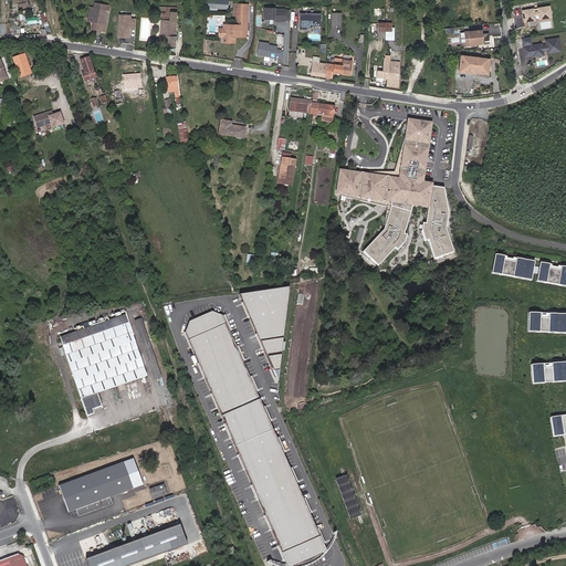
[(231,3),(208,2),(208,16),(219,17),(219,12),(230,13),(231,3)]
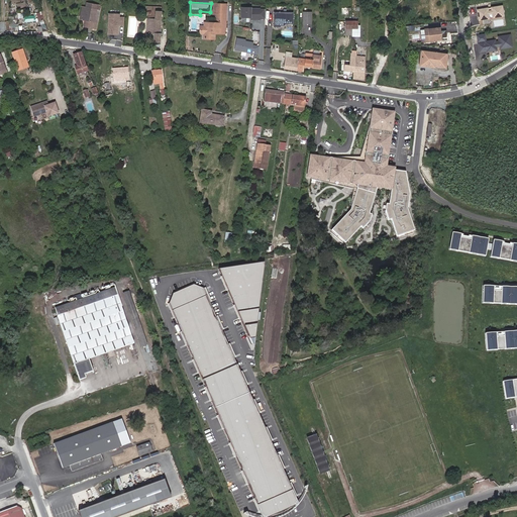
[(98,6),(87,4),(87,8),(84,8),(82,19),(86,20),(85,27),(94,28),(95,21),(92,21),(93,9),(97,10),(98,6)]
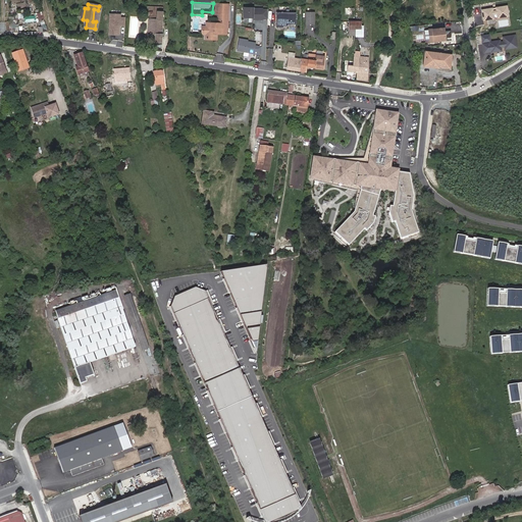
[(163,6),(148,5),(147,10),(150,10),(148,32),(156,33),(155,41),(161,41),(164,6),(163,6)]
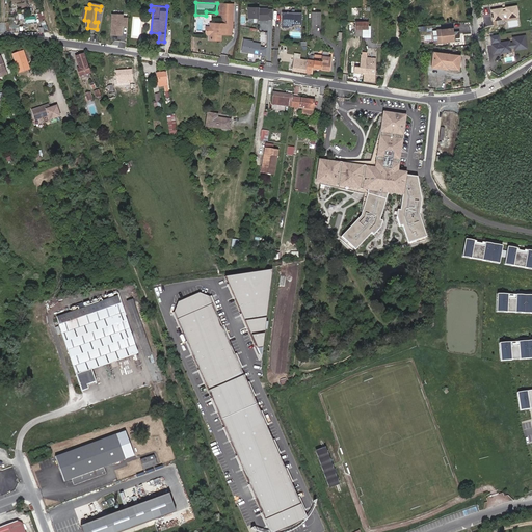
[(222,7),(221,14),(221,18),(224,18),(223,28),(214,27),(214,32),(209,31),(209,38),(212,38),(216,38),(215,44),(221,44),(222,37),(230,38),(230,33),(233,33),(234,17),(235,8),(222,7)]
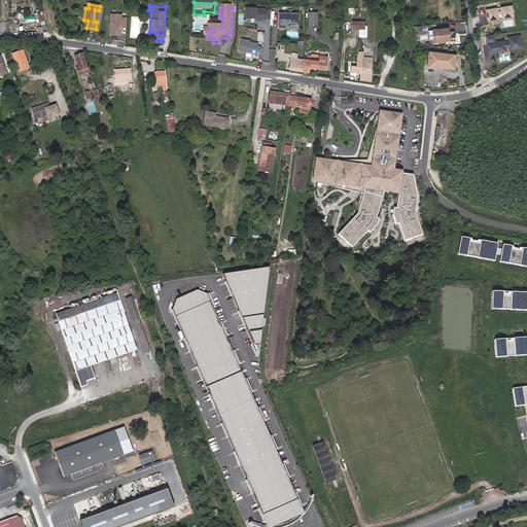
[(40,8),(36,10),(40,22),(44,20),(43,15),(42,11),(41,11),(40,8)]
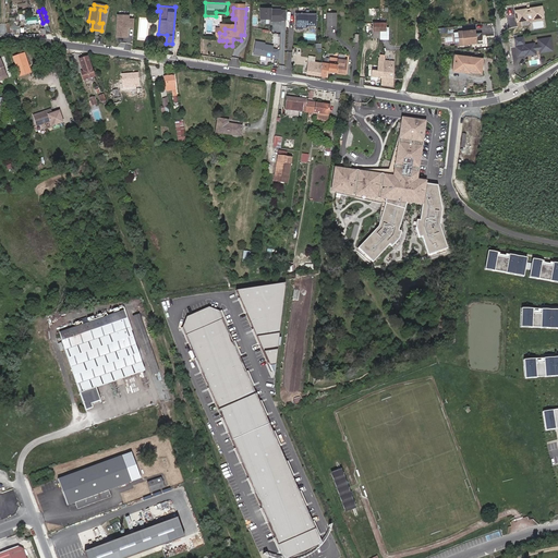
[(288,16),(288,12),(282,12),(282,11),(273,11),(273,10),(262,9),(262,21),(273,21),(273,23),(282,23),(282,22),(282,16),(288,16)]
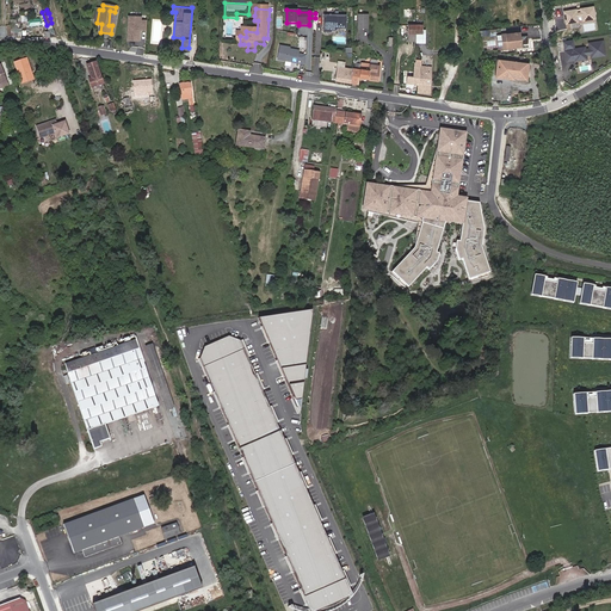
[(141,39),(141,30),(147,30),(148,19),(142,19),(142,17),(130,16),(129,39),(141,39)]
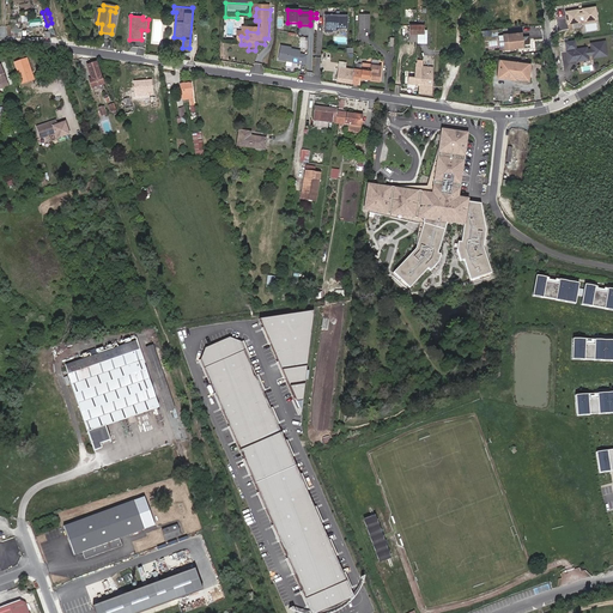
[(349,29),(349,16),(327,16),(327,29),(332,29),(333,31),(334,31),(338,31),(340,29),(349,29)]
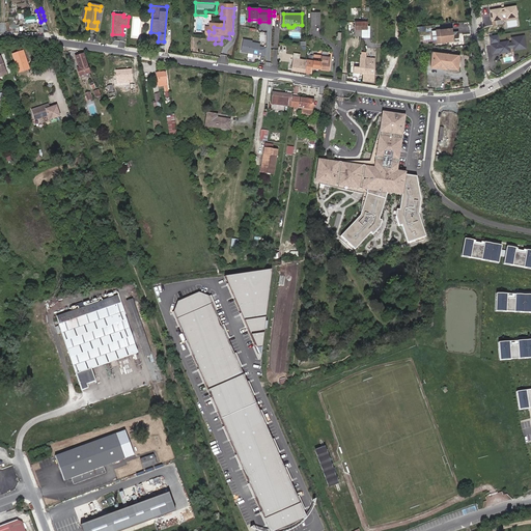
[(322,14),(313,14),(313,25),(322,25),(322,14)]
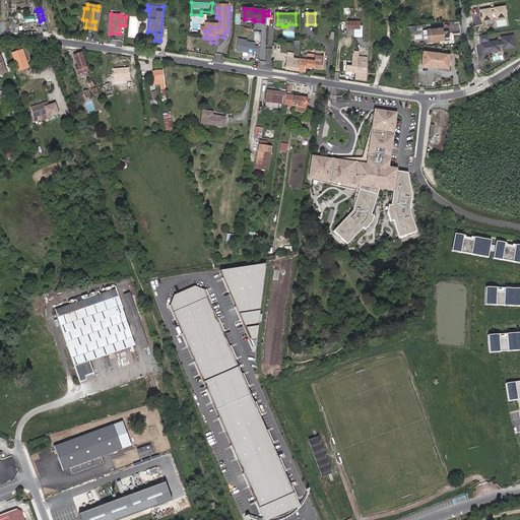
[(348,22),(348,30),(362,30),(362,22),(348,22)]
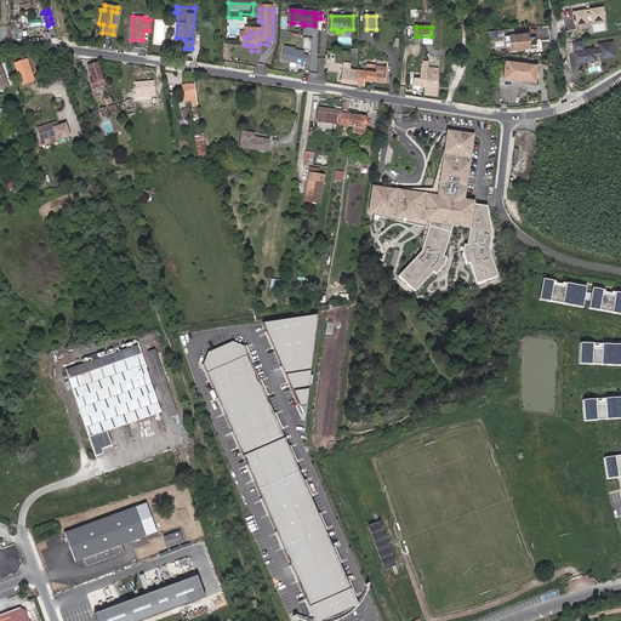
[(508,33),(508,49),(528,49),(528,32),(508,33)]
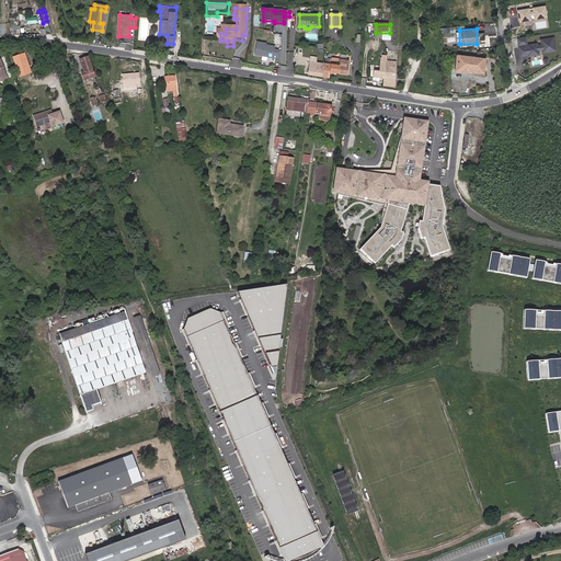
[(525,38),(517,39),(518,47),(527,46),(525,38)]
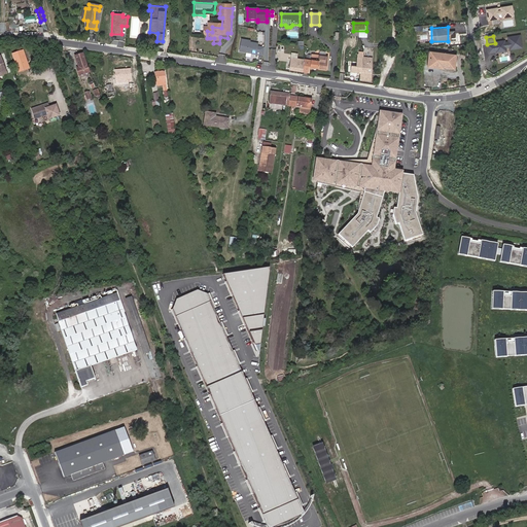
[(495,45),(487,46),(488,55),(496,54),(496,55),(506,53),(505,49),(510,49),(510,51),(522,49),(521,38),(508,39),(508,44),(504,44),(504,42),(494,44),(495,45)]
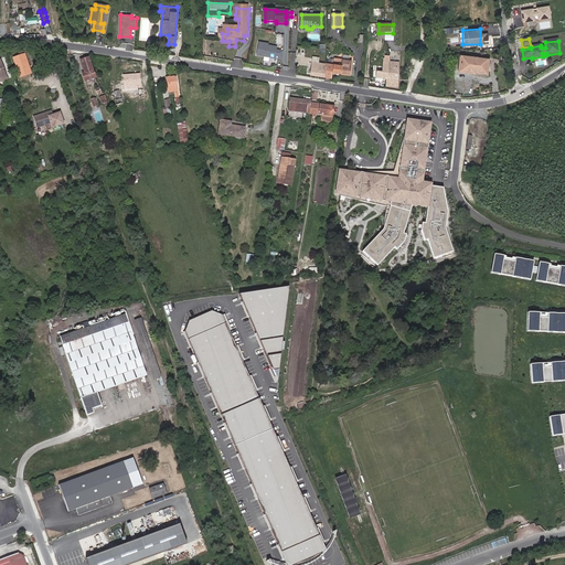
[(270,46),(262,45),(258,59),(267,60),(267,59),(269,59),(270,60),(285,63),(286,54),(278,53),(279,50),(270,49),(270,46)]
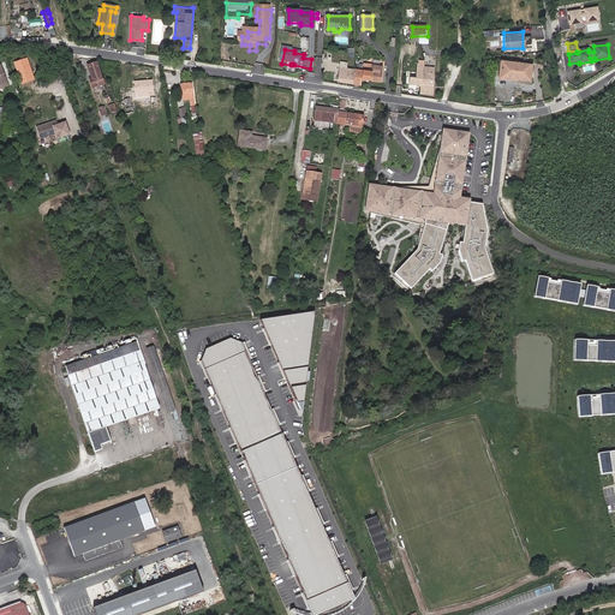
[(531,65),(503,61),(501,79),(517,82),(517,79),(529,82),(531,65)]
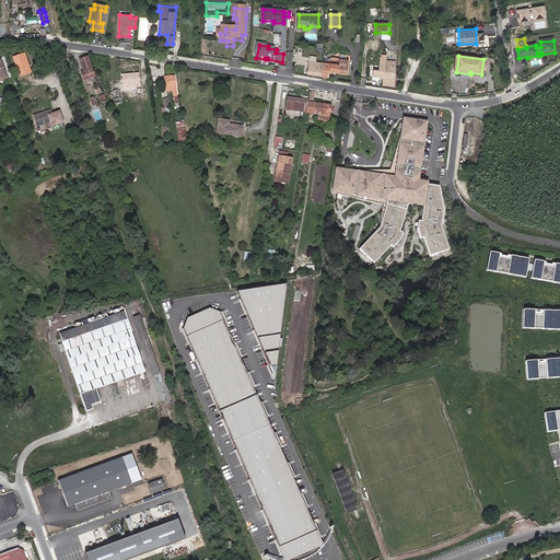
[(317,58),(312,57),(308,74),(323,77),(324,70),(324,65),(316,63),(317,58)]
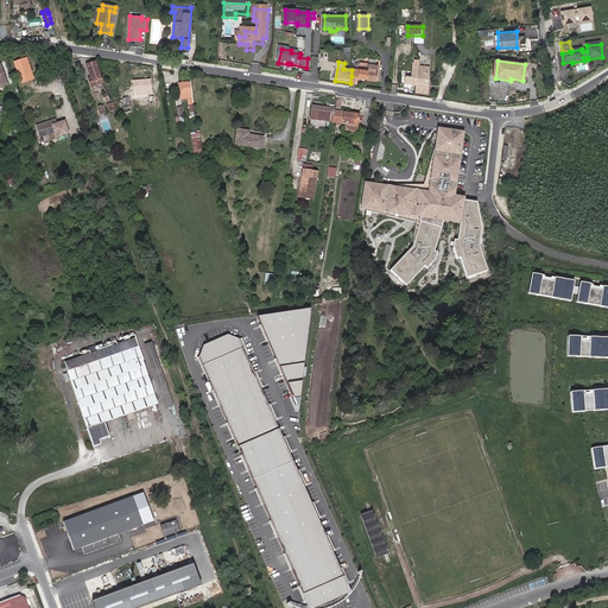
[(95,63),(88,65),(93,80),(88,81),(90,90),(92,90),(101,87),(102,86),(95,63)]
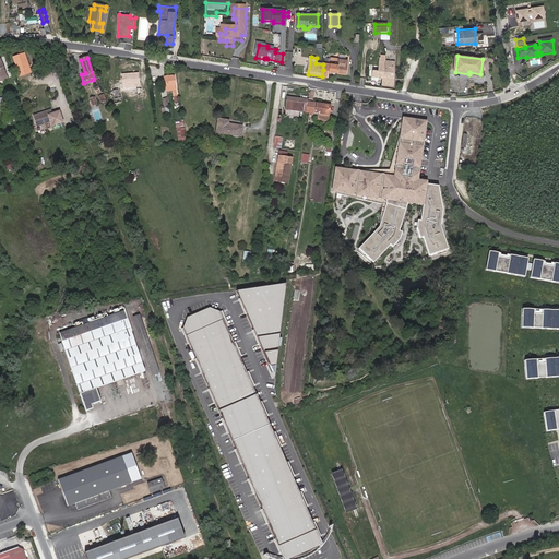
[(388,60),(380,58),(379,72),(373,71),(372,76),(379,78),(394,80),(395,63),(388,62),(388,60)]
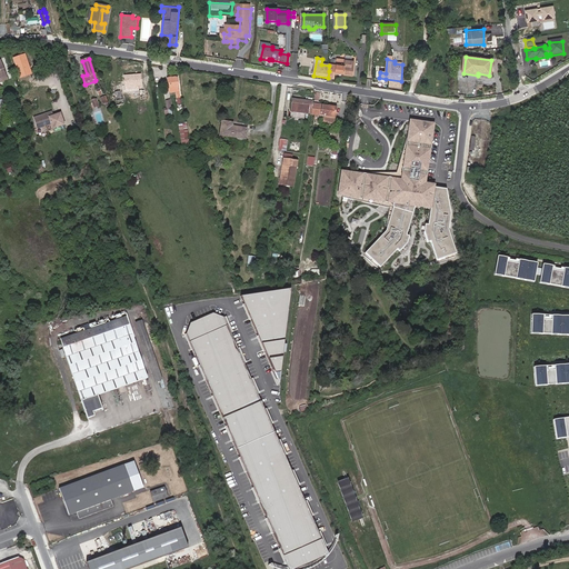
[(353,62),(345,61),(345,67),(343,75),(352,76),(353,62)]
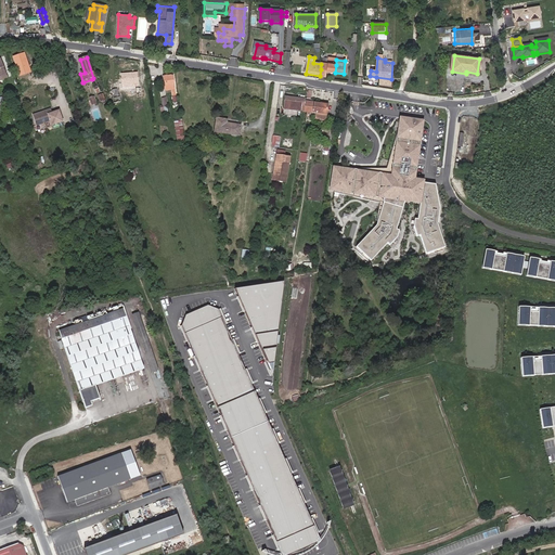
[(330,64),(321,63),(321,64),(321,69),(320,76),(325,77),(326,72),(335,73),(336,65),(330,64)]
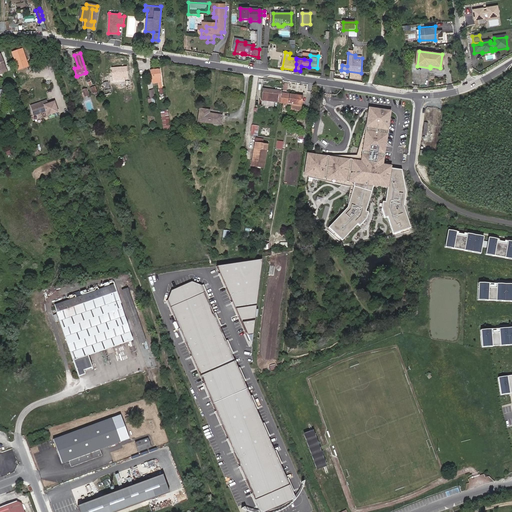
[(112,69),(112,74),(115,73),(116,80),(124,79),(123,67),(112,69)]
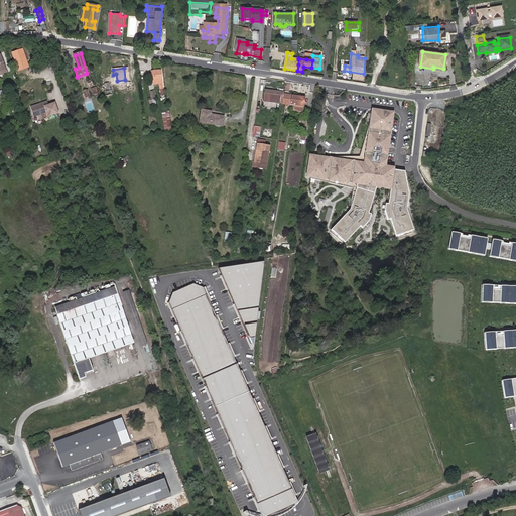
[(160,70),(151,72),(153,84),(159,84),(160,95),(163,94),(160,70)]
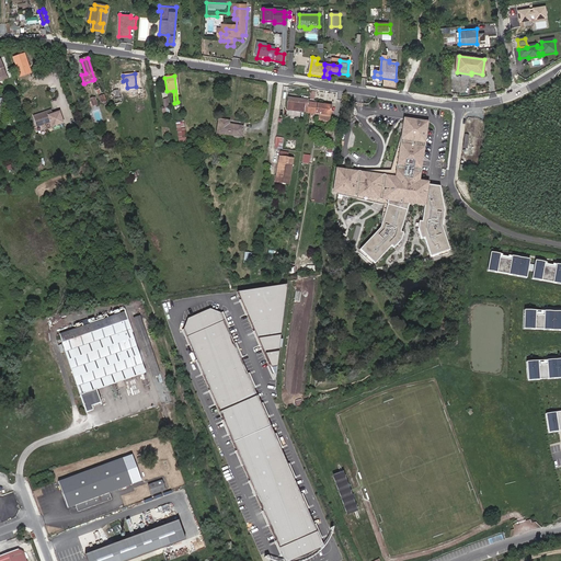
[(116,91),(115,84),(109,87),(112,99),(109,100),(110,104),(111,103),(112,106),(123,104),(121,96),(118,90),(116,91)]
